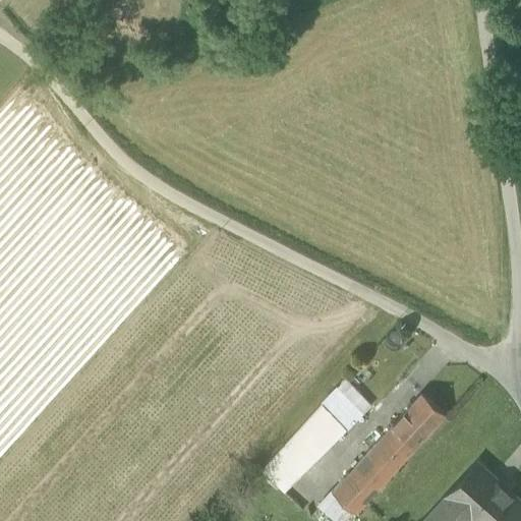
[(347,379),(338,388),(362,410),(369,402),(347,379)]
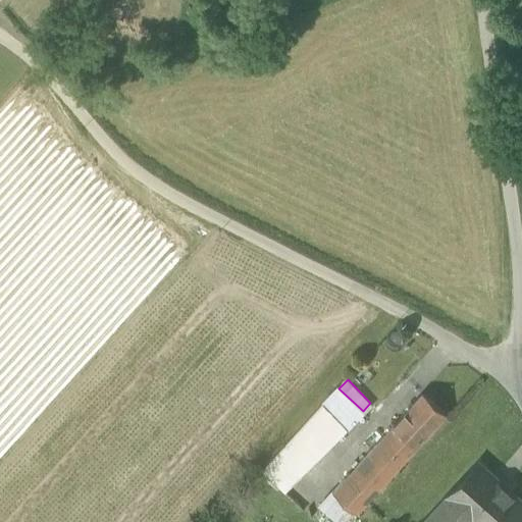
[(338,388),(324,404),(348,426),(363,411),(338,388)]
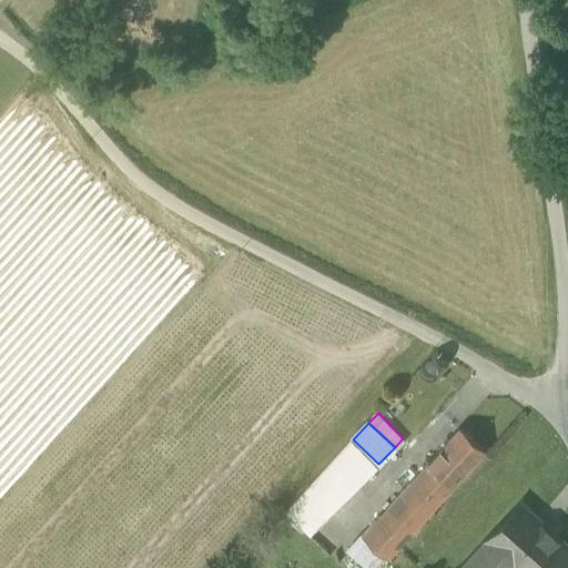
[(427,463),(450,484),(483,448),(459,427),(427,463)]
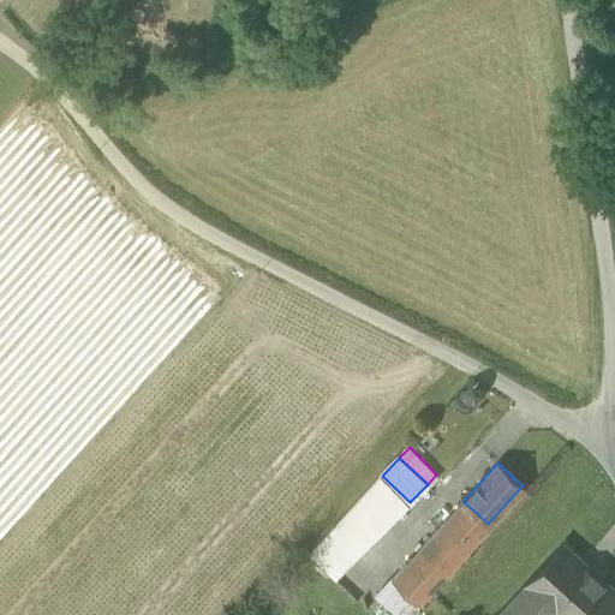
[(353,563),(410,502),(382,476),(324,537),(353,563)]
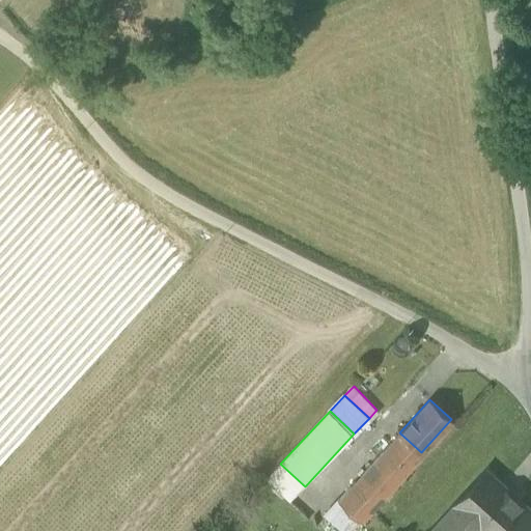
[(399,432),(339,500),(362,520),(421,452),(399,432)]
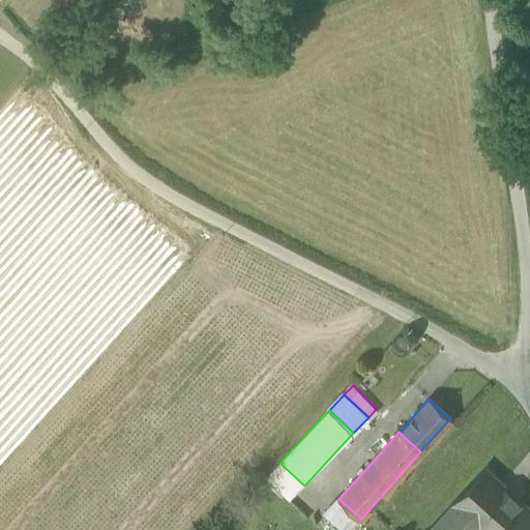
[(290,500),(304,486),(280,463),(266,477),(290,500)]
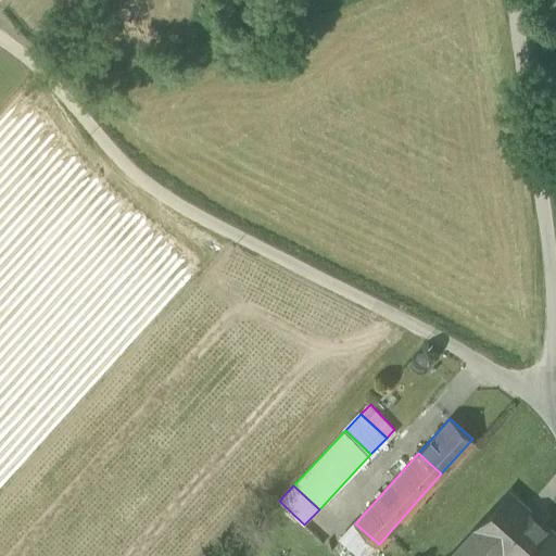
[(496,555),(503,548),(512,555),(550,555),(555,550),(555,534),(510,495),(464,548),(471,555),(496,555)]
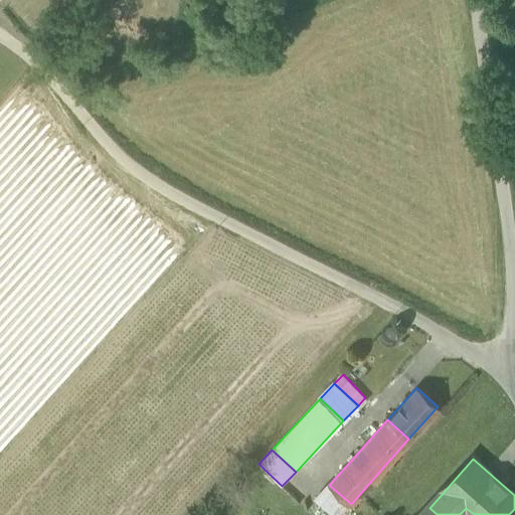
[(332,514),(340,514),(351,504),(329,485),(315,500),(332,514)]
